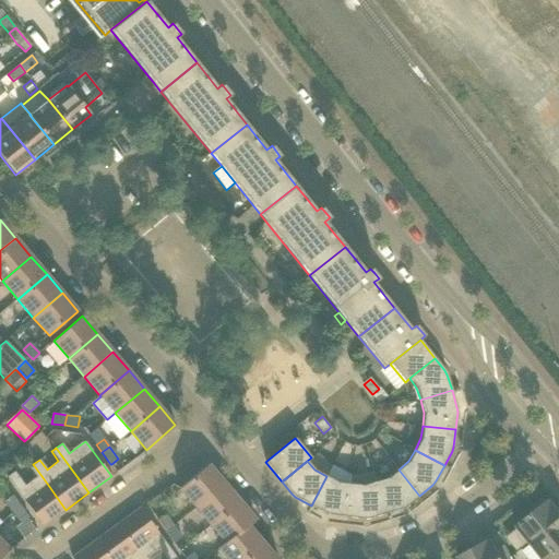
[(209,464),(179,488),(195,507),(224,483),(209,464)]
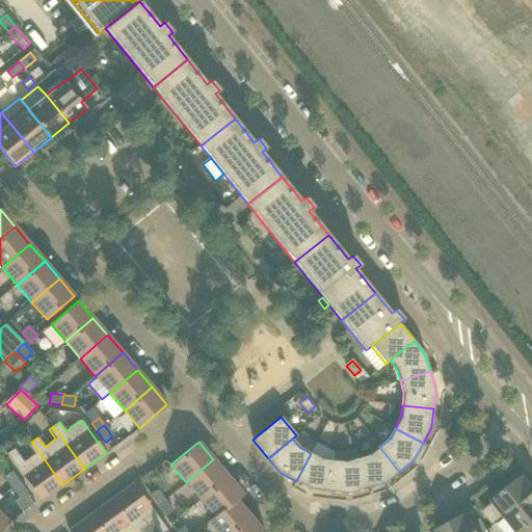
[(357,458),(367,488),(382,484),(387,481),(399,472),(379,447),(369,454),(357,458)]
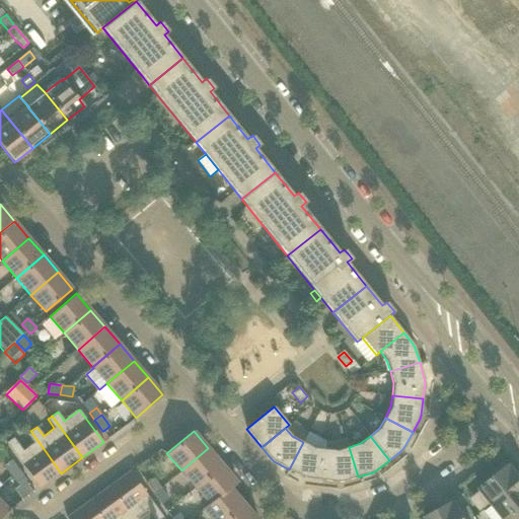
[(322,479),(325,449),(313,447),(303,442),(289,469),(302,476),(306,477),(322,479)]
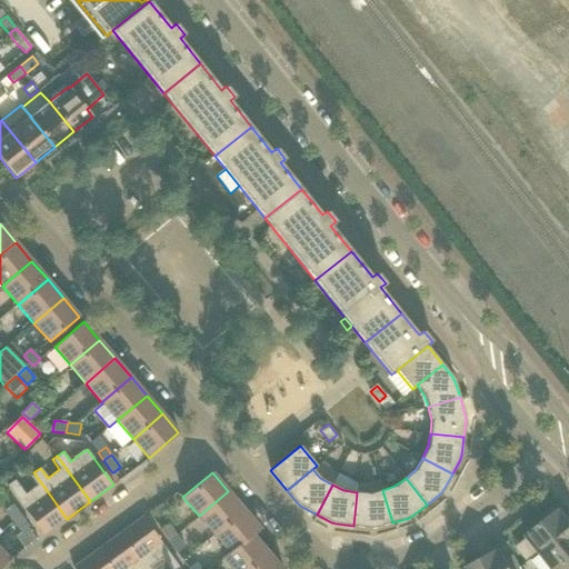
[(357,492),(353,526),(370,528),(376,528),(392,522),(382,490),(369,493),(357,492)]
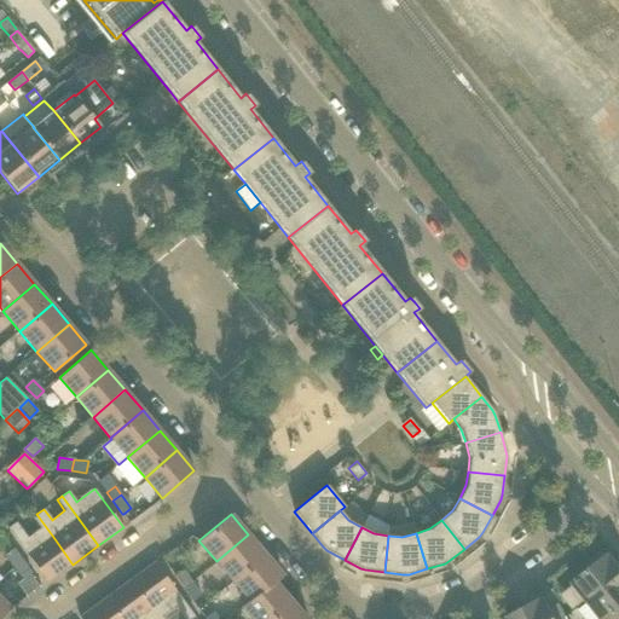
[(248,534),(217,561),(233,582),(266,555),(248,534)]
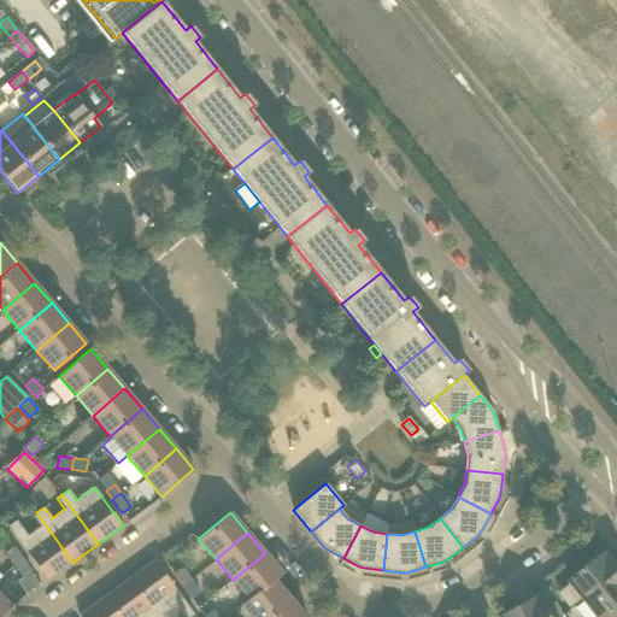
[(53,535),(28,553),(47,581),(72,563),(53,535)]
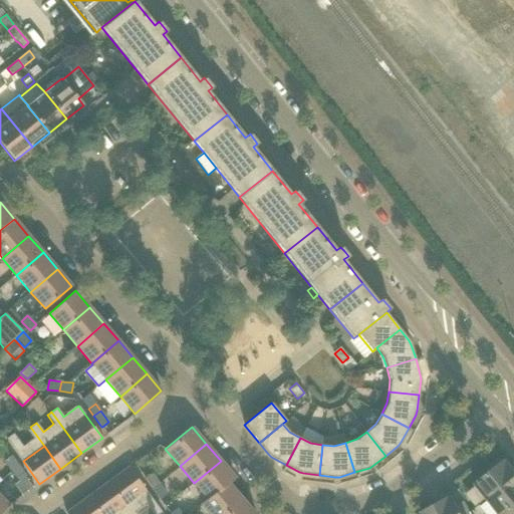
[(12,470),(19,466),(11,455),(4,460),(12,470)]
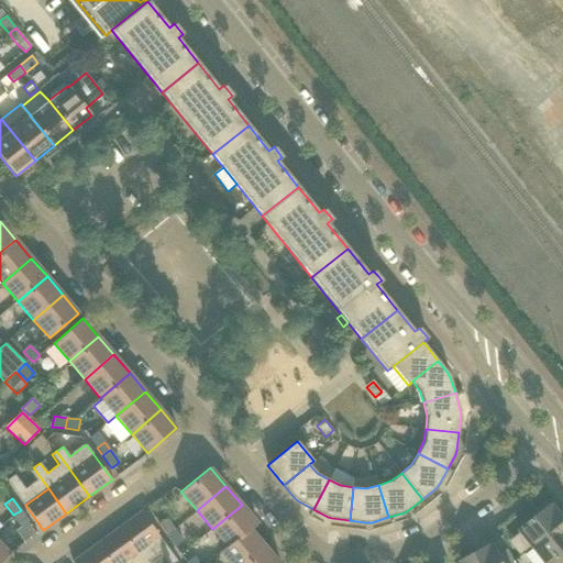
[(520,530),(521,531),(510,541),(521,555),(532,545),(533,547),(562,523),(562,515),(553,503),(520,530)]
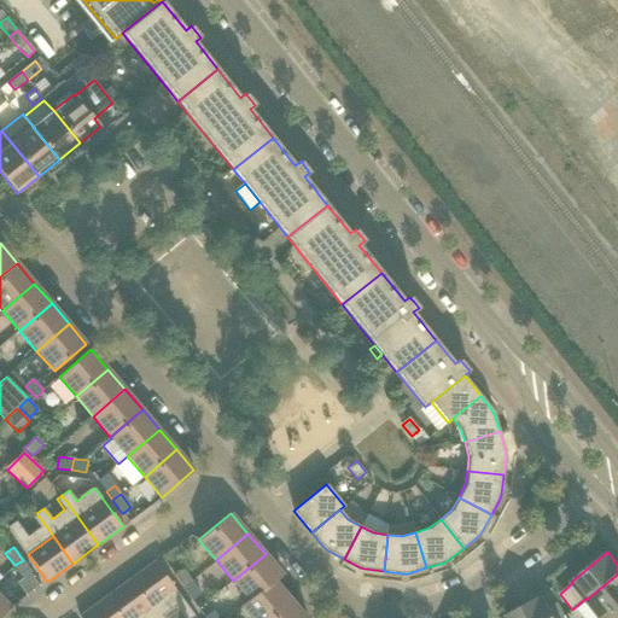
[(275,581),(283,575),(266,554),(233,581),(249,599),(240,606),(243,608),(275,581)]
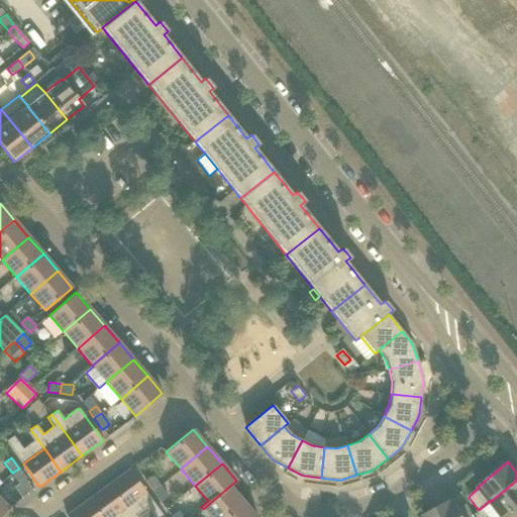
[(23,475),(19,469),(12,473),(17,480),(19,484),(24,480),(26,479),(23,475)]
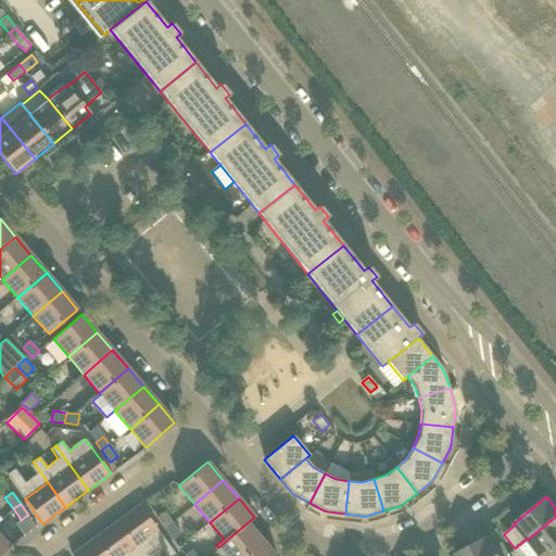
[(172,555),(175,554),(140,505),(117,521),(141,555),(147,555),(146,554),(158,545),(164,555),(172,555)]
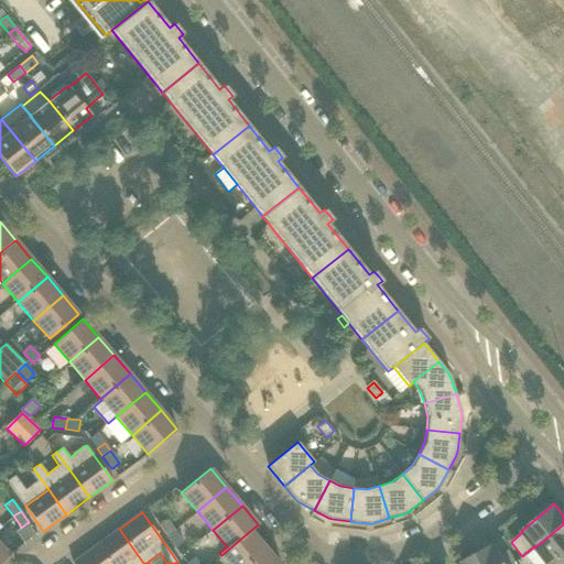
[(167,537),(175,531),(166,520),(160,525),(167,537)]
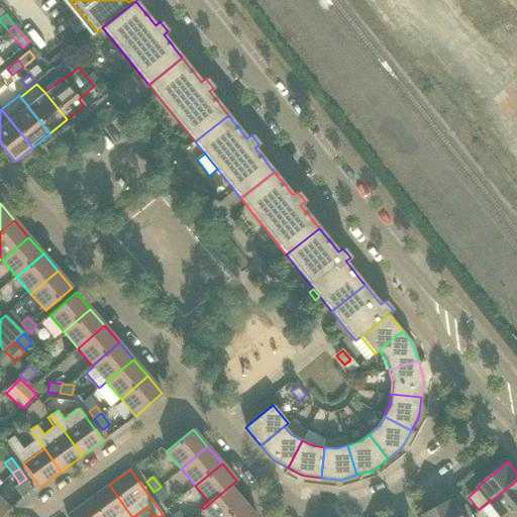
[(32,490),(24,480),(19,484),(14,488),(22,498),(32,490)]
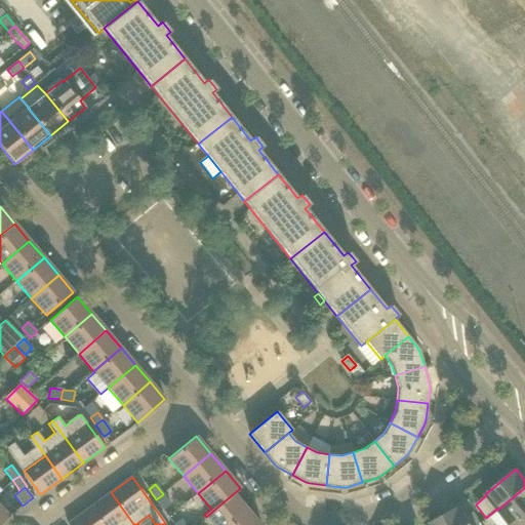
[(510,524),(524,513),(524,488),(497,510),(490,516),(496,524),(510,524)]
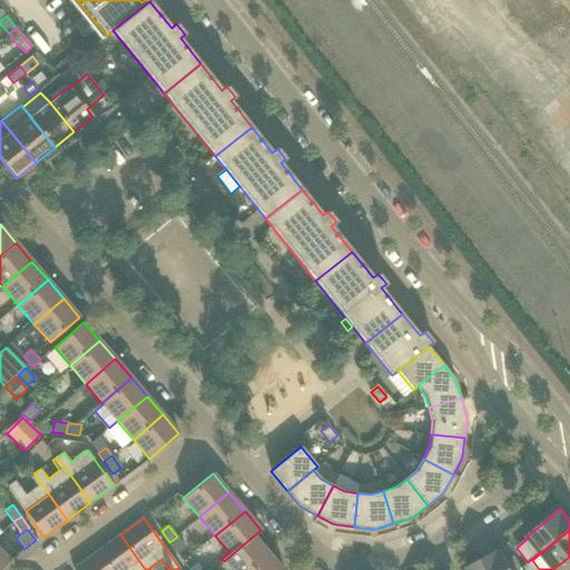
[(97,552),(109,569),(145,569),(120,534),(97,552)]
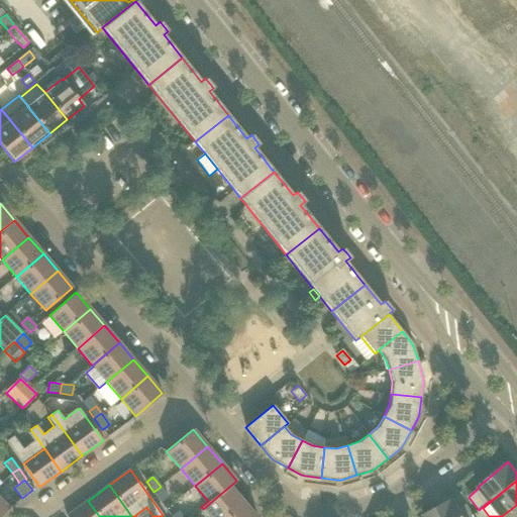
[(203,509),(209,516),(226,516),(244,503),(230,486),(203,509)]
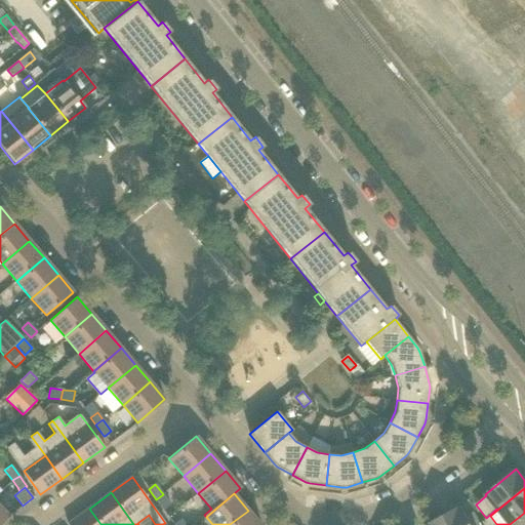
[(170,505),(163,494),(156,499),(163,510),(170,505)]
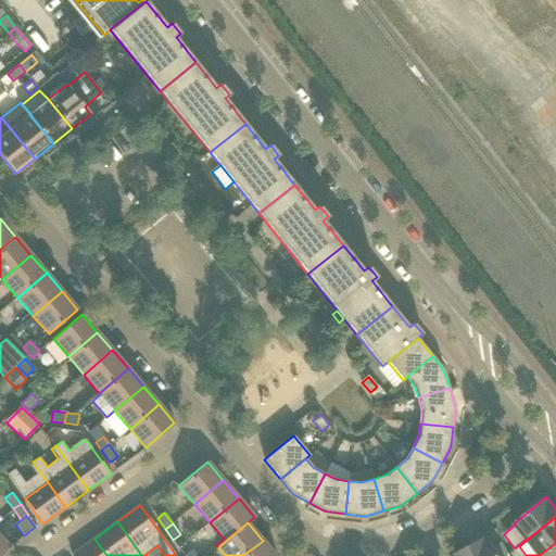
[(0,535),(0,555),(10,546),(0,535)]
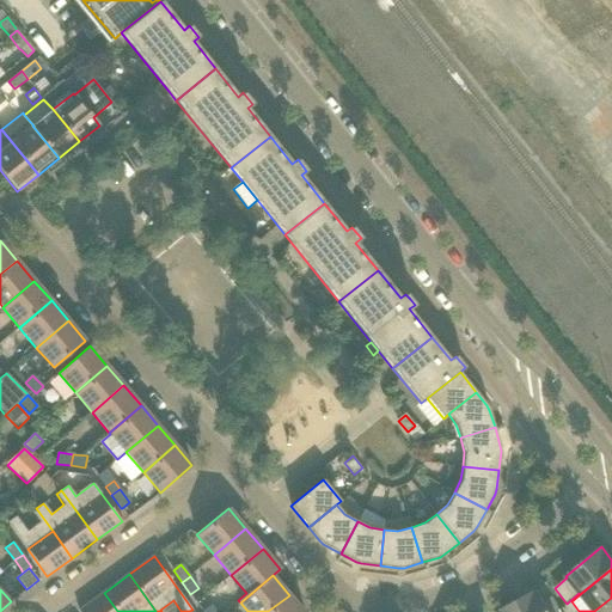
[(538,589),(516,601),(522,611),(550,611),(545,603),(538,589)]
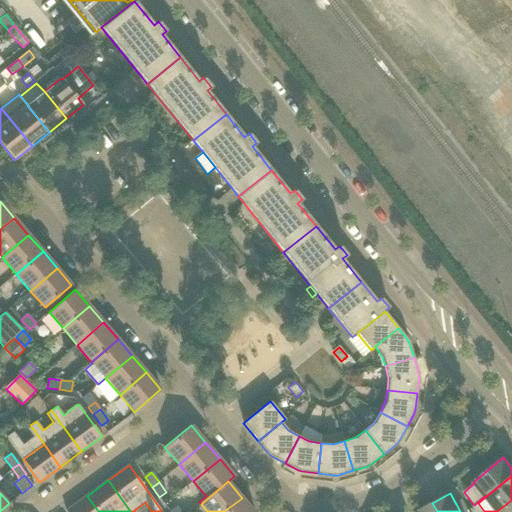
[(98,511),(87,496),(66,511),(98,511)]
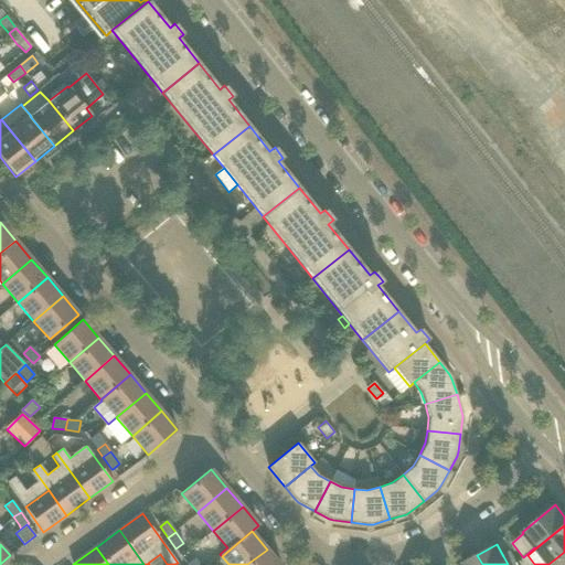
[(279,564),(267,550),(247,564),(279,564)]
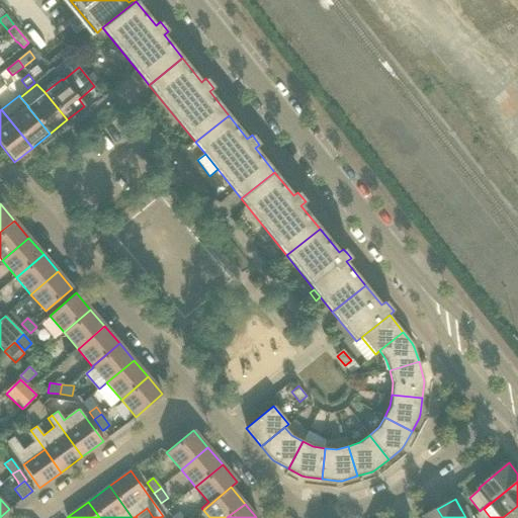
[(470,517),(473,516),(468,506),(461,510),(465,517),(470,517)]
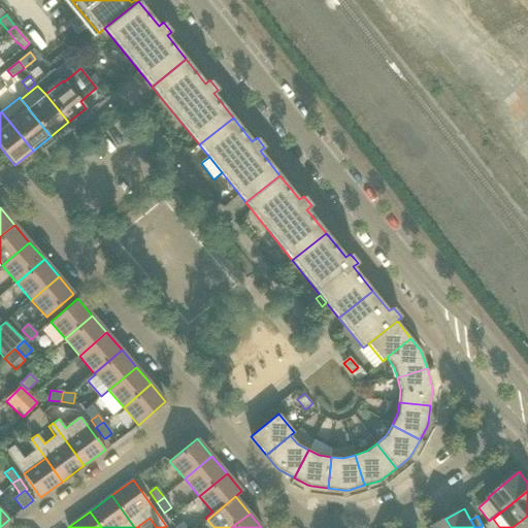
[(527,527),(527,516),(513,527),(527,527)]
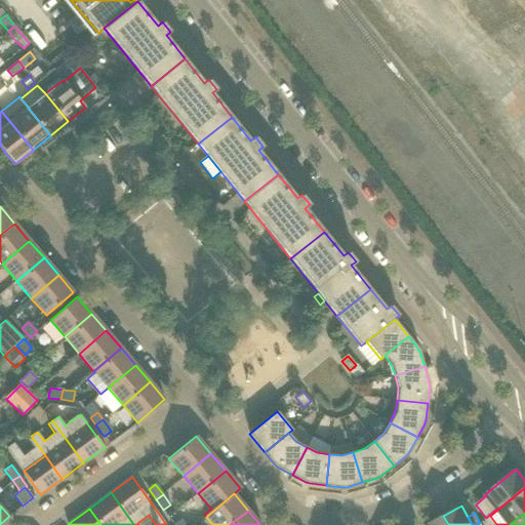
[(448,524),(443,516),(426,524),(448,524)]
